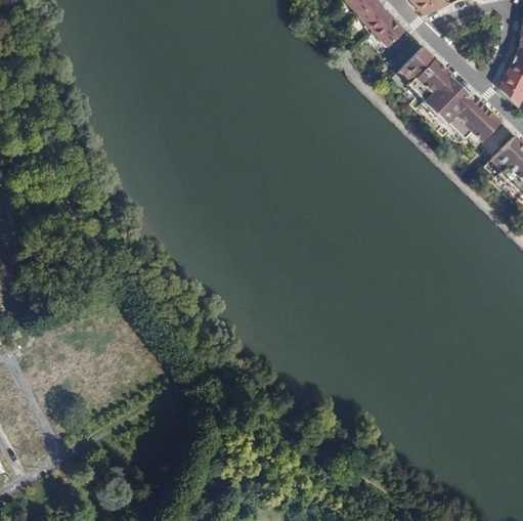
[(346,0),(358,13),(374,0),(346,0)]
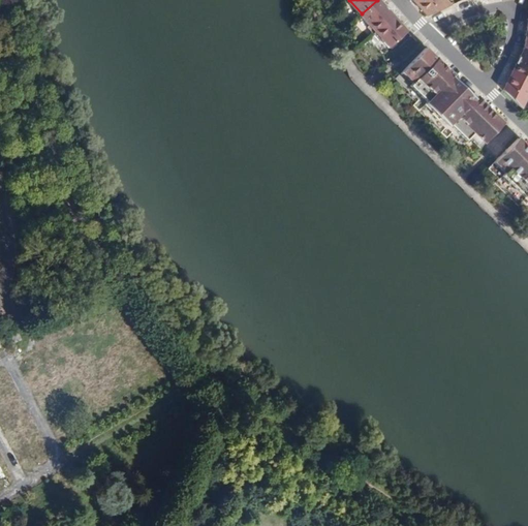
[(377,0),(362,13),(370,22),(368,24),(373,31),(394,12),(386,5),(382,0),(377,0)]
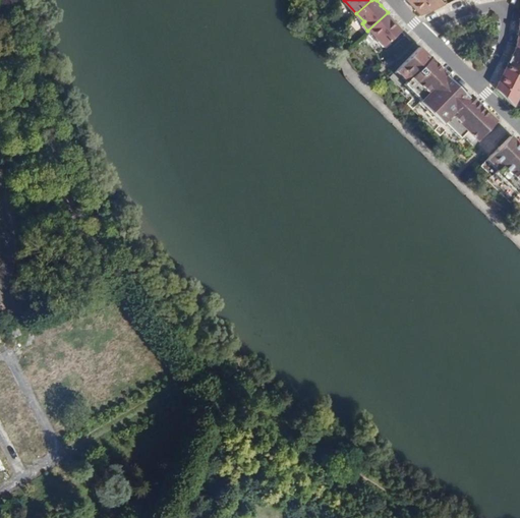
[(445,3),(442,0),(409,0),(414,5),(421,13),(445,3)]
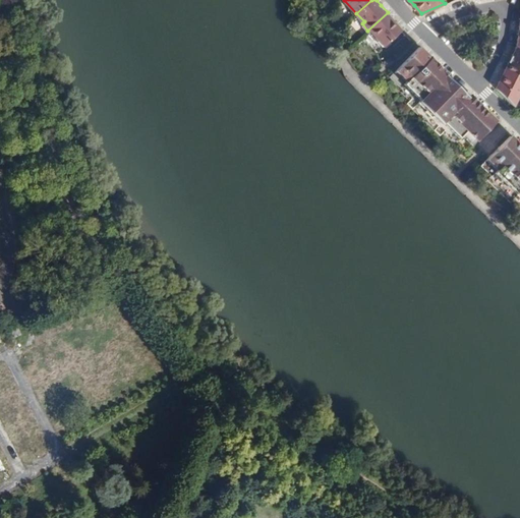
[(373,38),(376,36),(384,45),(402,29),(394,19),(388,12),(367,31),(373,38)]
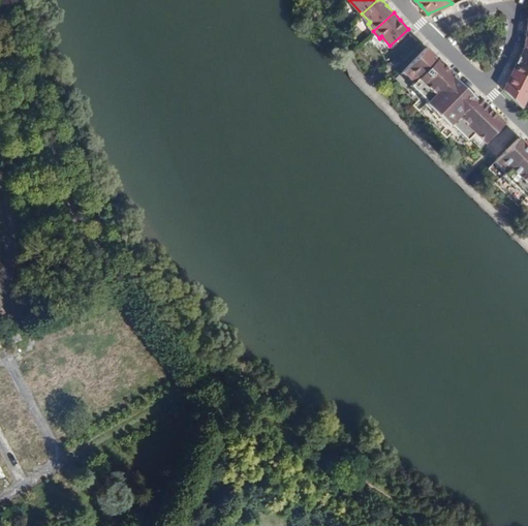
[(527,45),(525,44),(518,58),(513,68),(527,75),(527,45)]
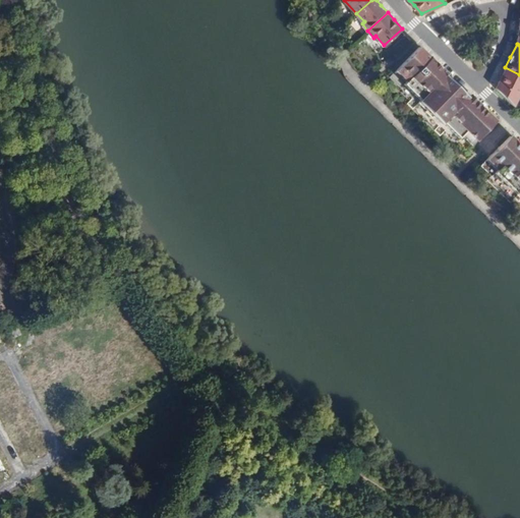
[(455,137),(467,149),(475,140),(496,119),(479,104),(480,103),(467,90),(466,91),(419,45),(407,58),(391,75),(404,88),(402,90),(410,99),(408,102),(441,133),(444,130),(453,139),(455,137)]
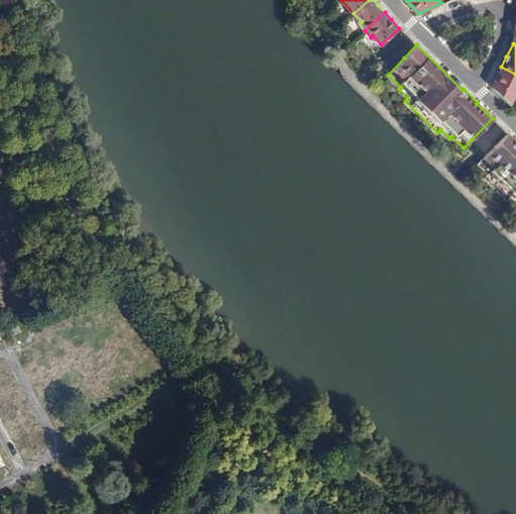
[(492,85),(510,103),(511,101),(515,93),(515,74),(501,67),(496,77),(492,85)]
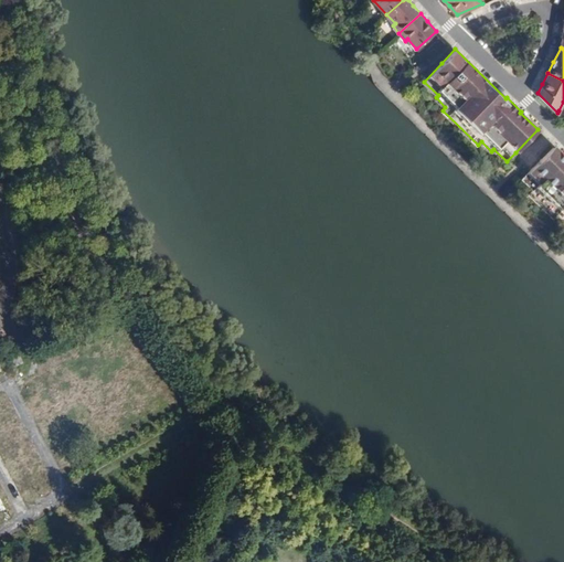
[(563,155),(554,146),(532,168),(523,178),(534,189),(530,192),(554,218),(560,212),(563,216),(563,155)]
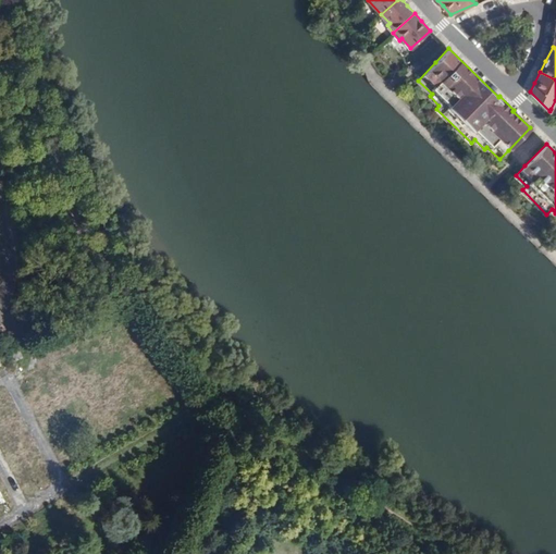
All buildings are outlined.
